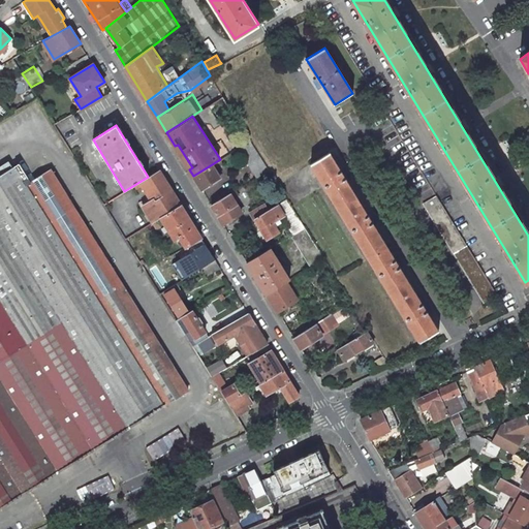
[(270,169),(251,141),(246,144),(239,148),(256,178),(270,169)]
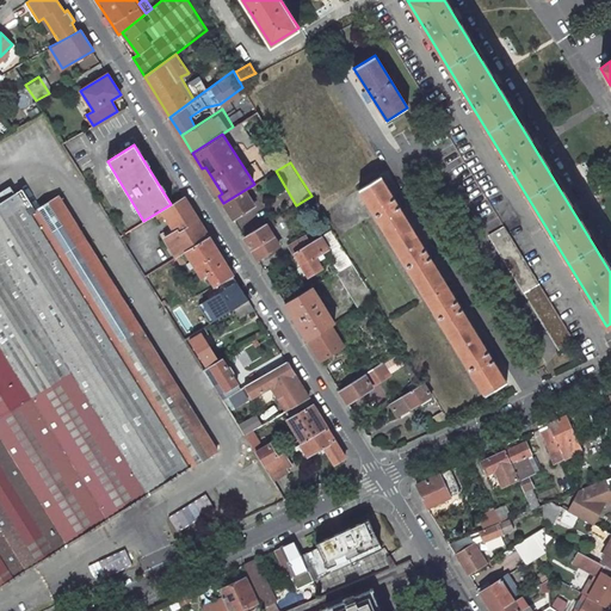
[(507,382),(381,176),(359,189),(485,394),(507,382)]
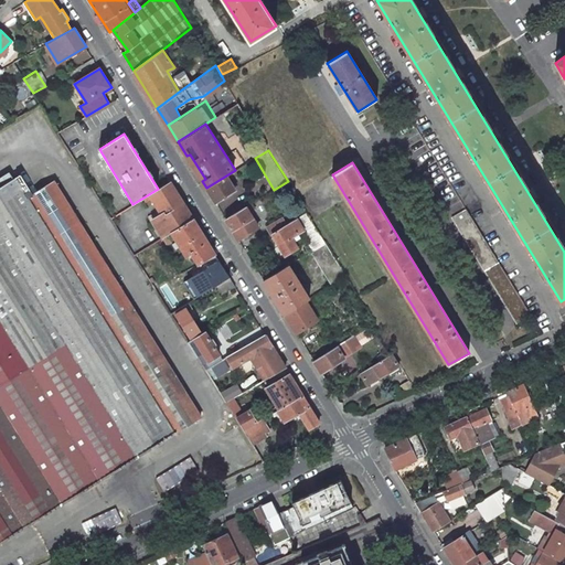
[(235,190),(226,176),(206,188),(215,202),(235,190)]
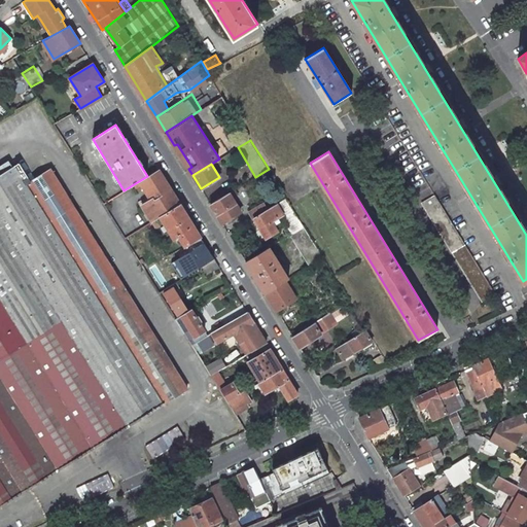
[(0,505),(187,388),(50,170),(26,185),(14,167),(0,175),(0,505)]
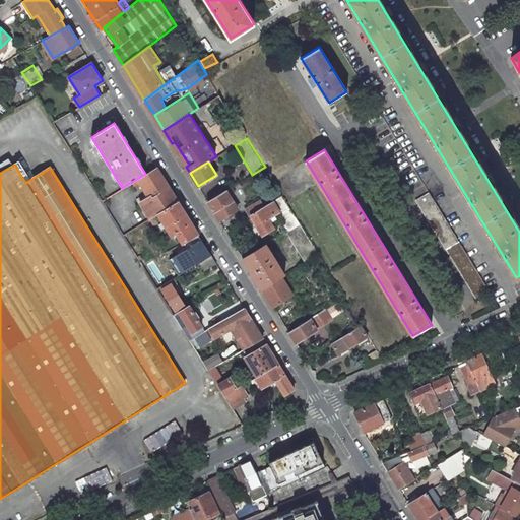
[(168,184),(156,167),(139,178),(150,195),(168,184)]
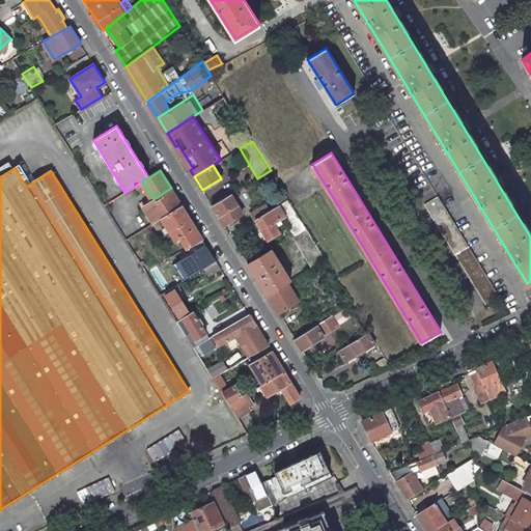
[(182,205),(171,188),(154,199),(143,205),(154,223),(162,218),(182,205)]
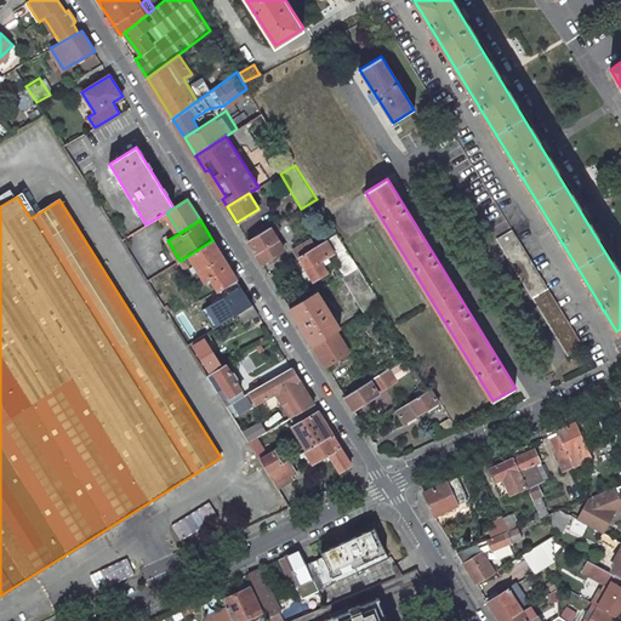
[(262,262),(286,248),(280,237),(277,231),(280,228),(277,223),(248,240),(262,262)]
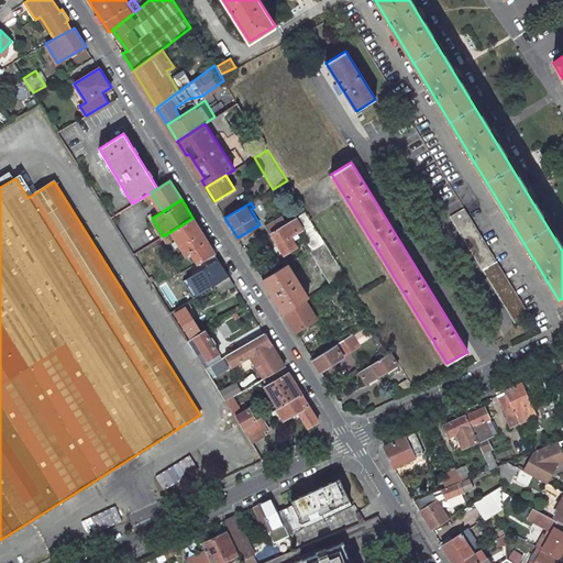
[(324,242),(306,211),(290,221),(297,232),(302,229),(306,233),(305,238),(312,249),(324,242)]
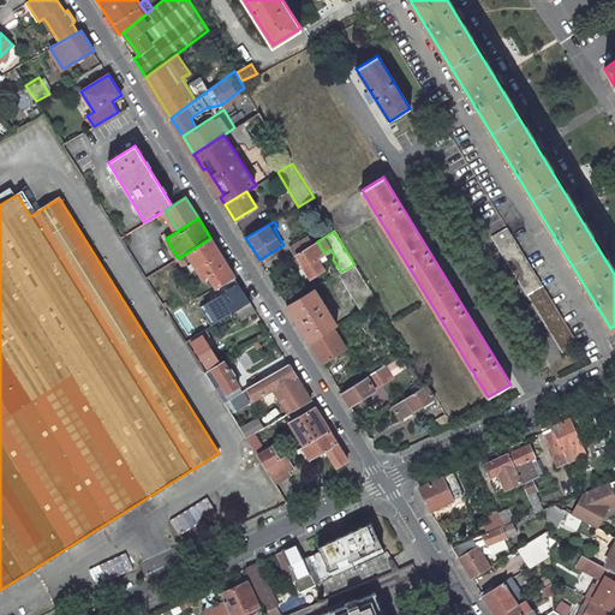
[(578,342),(513,234),(497,244),(562,352),(578,342)]
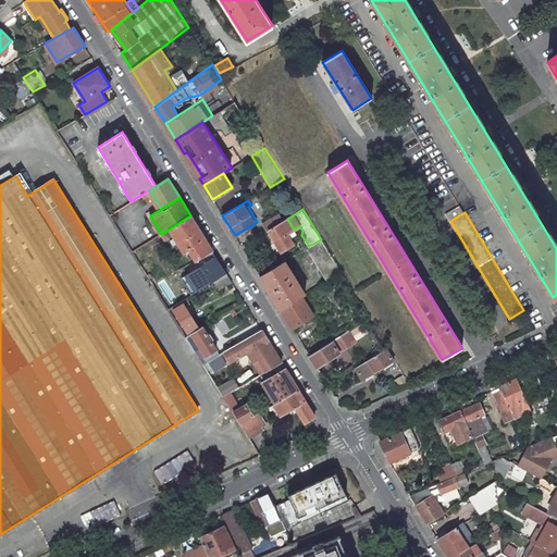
[(190,215),(170,229),(184,251),(189,248),(196,259),(211,249),(190,215)]
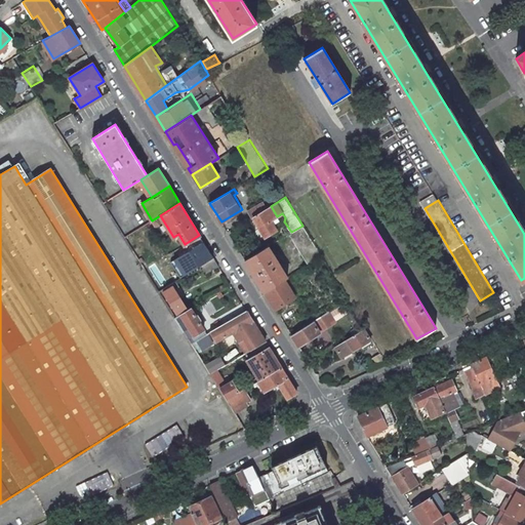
[(266,209),(263,203),(249,210),(253,216),(266,209)]
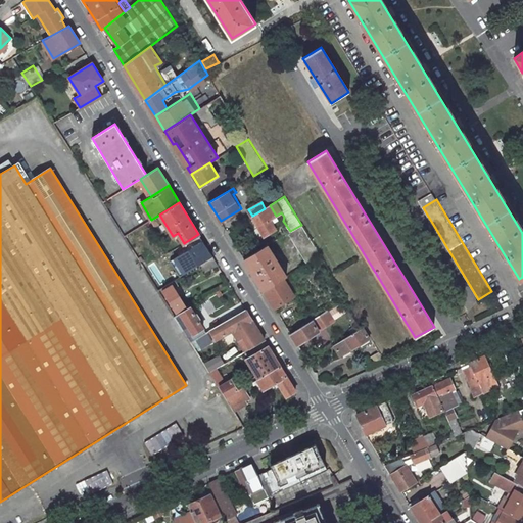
[(276,216),(270,205),(265,208),(252,216),(264,235),(282,225),(276,216)]
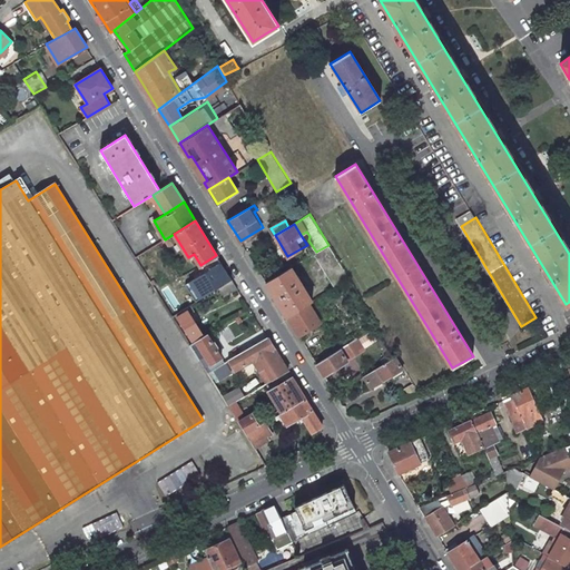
[(349,277),(328,245),(316,252),(314,253),(335,286),(349,277)]
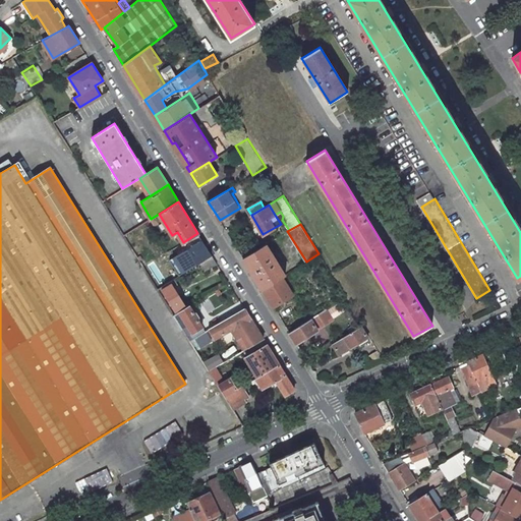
[(285,275),(267,244),(243,257),(263,289),(285,275)]
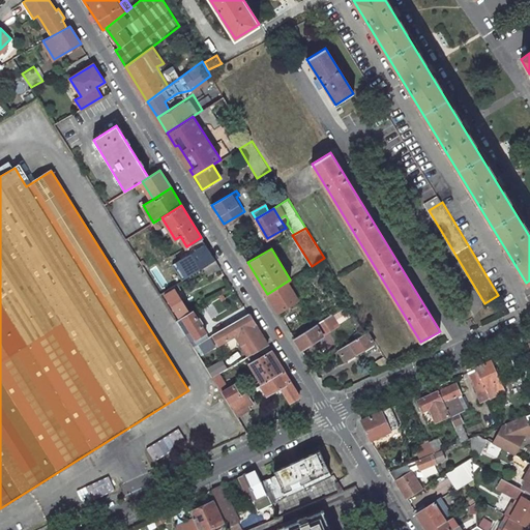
[(221,268),(215,260),(203,267),(208,276),(221,268)]
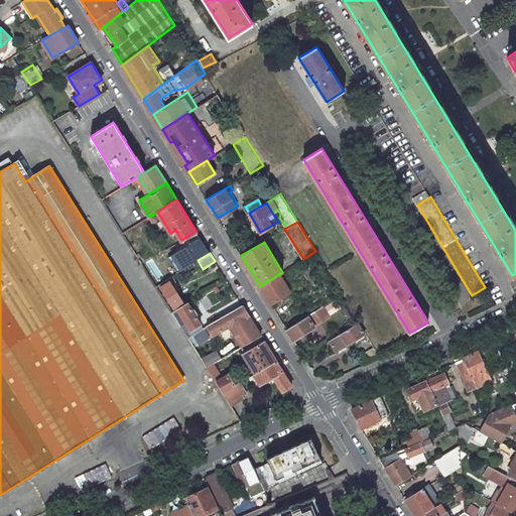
[(301,270),(296,263),(282,272),(260,286),(270,303),(314,276),(308,266),(301,270)]
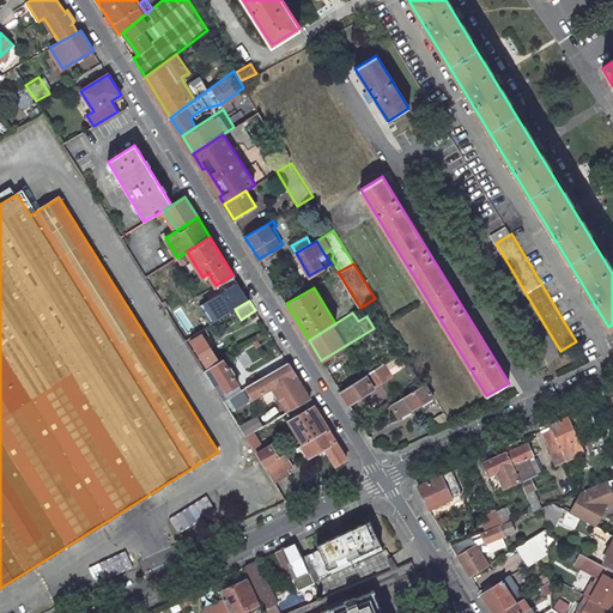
[(205,333),(202,329),(184,340),(187,344),(189,343),(200,335),(205,333)]
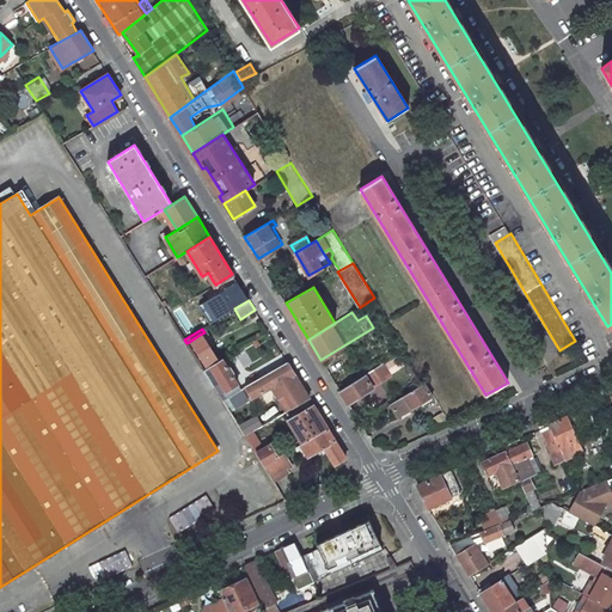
[(215,360),(200,335),(189,342),(204,367),(215,360)]
